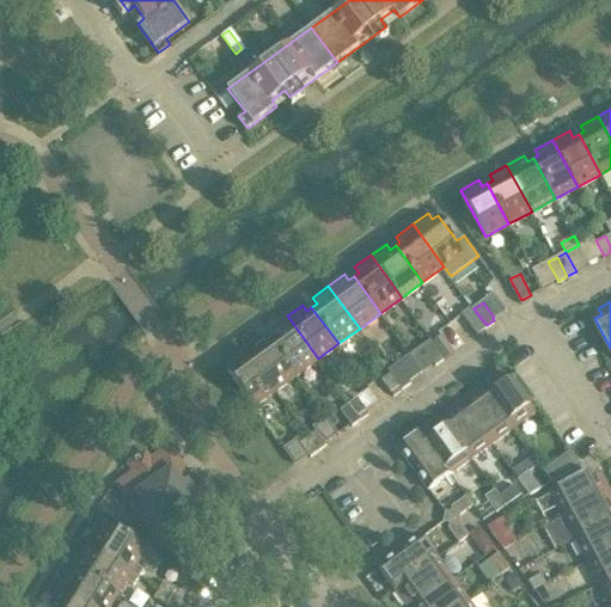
[(487,325),(476,312),(468,318),(478,332),(487,326),(486,326),(487,325)]
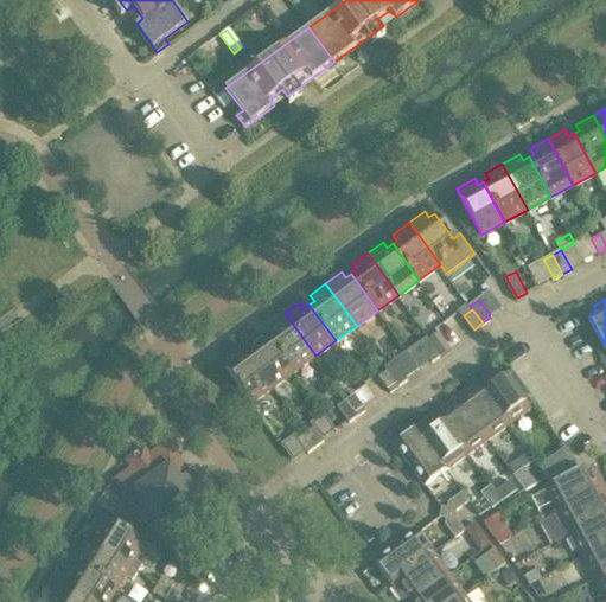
[(316,356),(285,313),(268,325),(273,331),(267,334),(294,371),(316,356)]
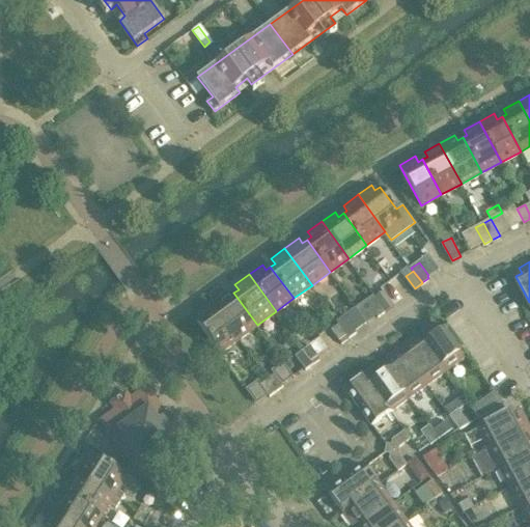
[(226,290),(213,301),(239,338),(257,325),(233,293),(229,296),(226,290)]
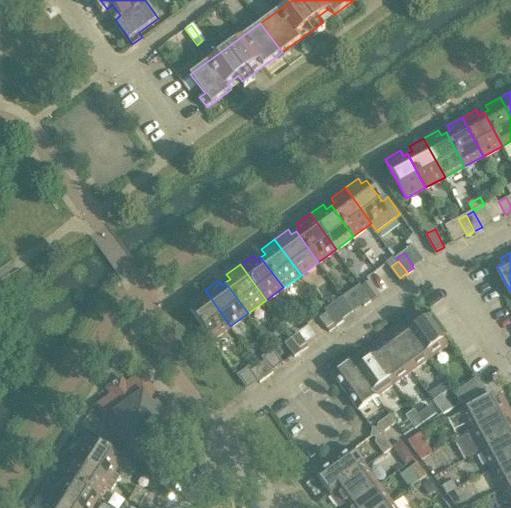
[(364,286),(371,296),(378,291),(371,281),(364,286)]
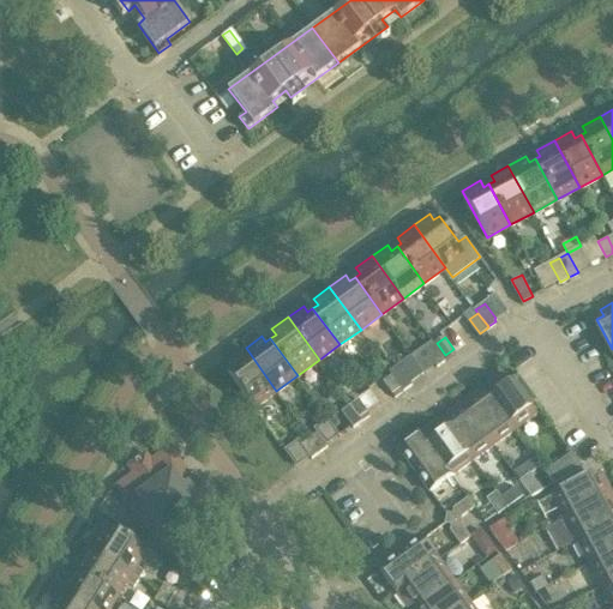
[(424,344),(437,362),(438,363),(446,357),(432,338),(424,344)]
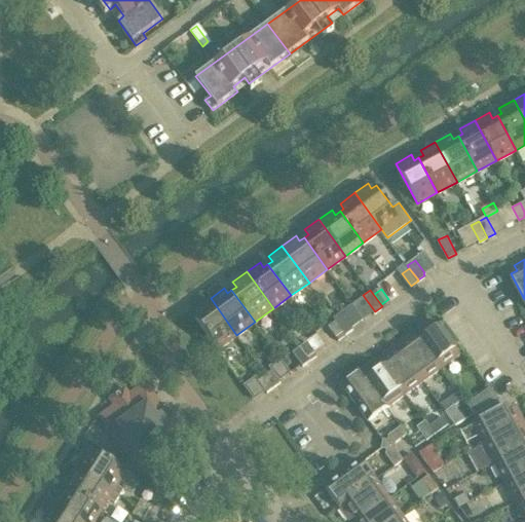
[(236,335),(211,298),(196,308),(200,313),(195,317),(218,348),(236,335)]
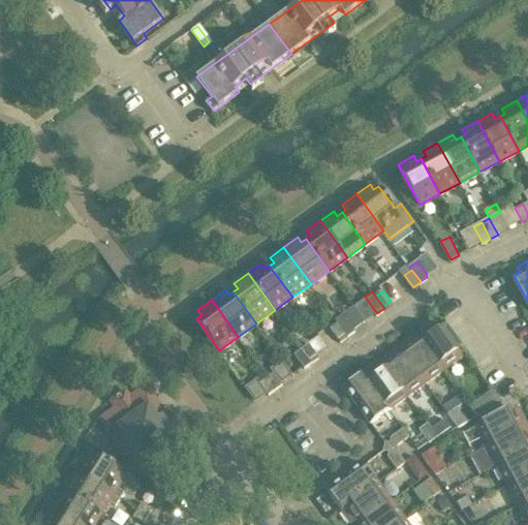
[(338,320),(346,331),(348,335),(355,329),(346,315),(342,317),(340,314),(336,317),(338,320)]
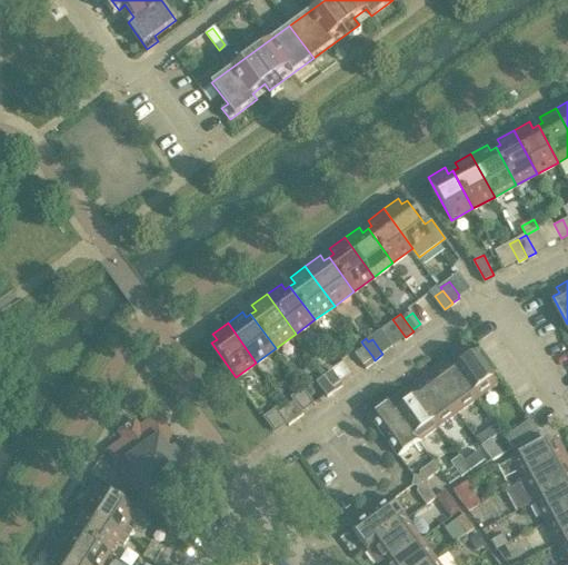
[(300,344),(307,352),(311,348),(305,340),(300,344)]
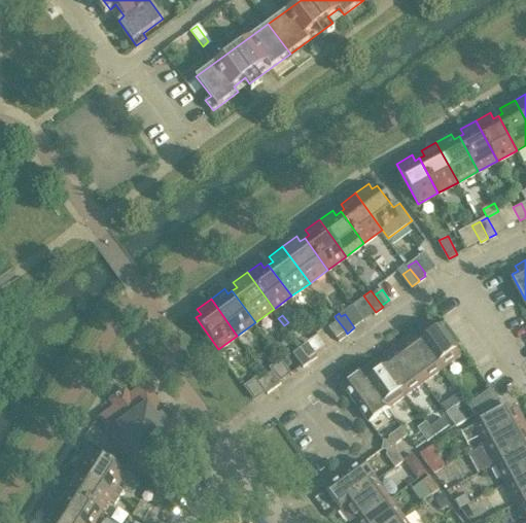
[(419,336),(442,368),(460,353),(433,317),(419,327),(423,333),(419,336)]
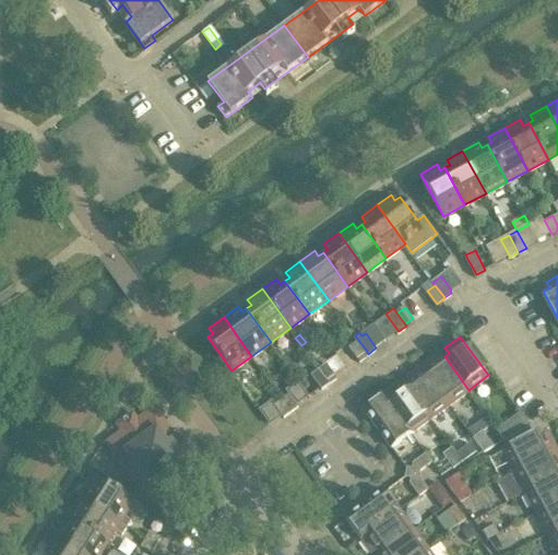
[(366,350),(357,339),(349,344),(357,356),(366,350)]
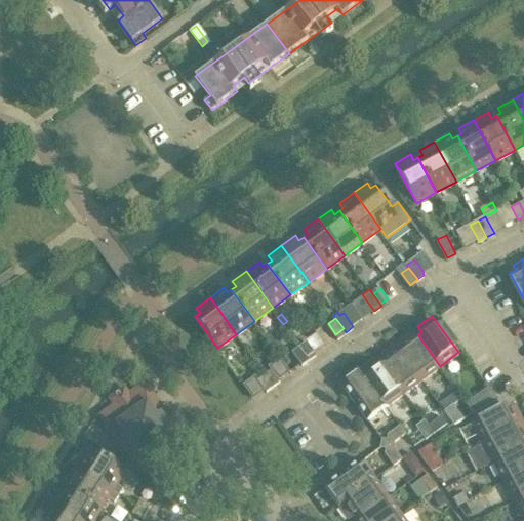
[(440,366),(417,334),(412,337),(409,332),(396,343),(422,378),(440,366)]
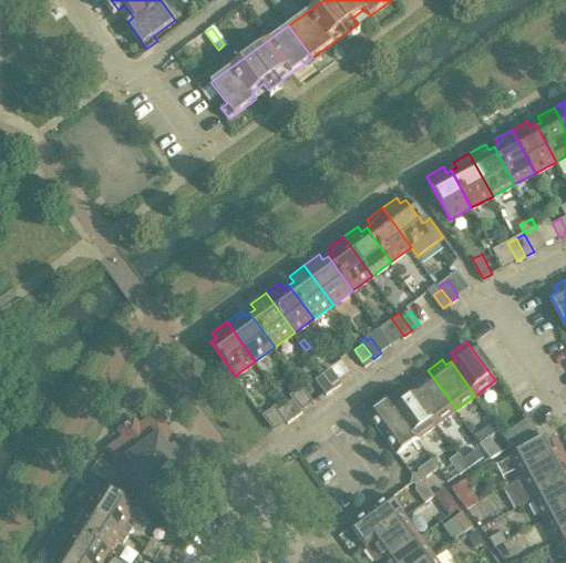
[(322,370),(333,386),(341,380),(330,365),(322,370)]
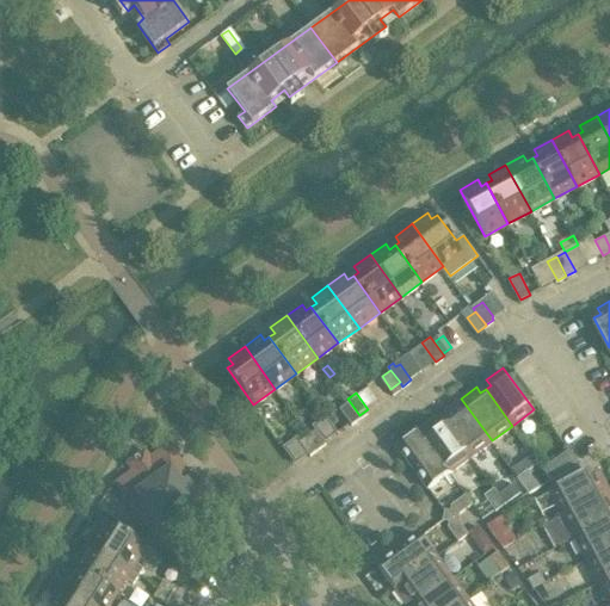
[(359,415),(347,399),(339,406),(351,421),(359,415)]
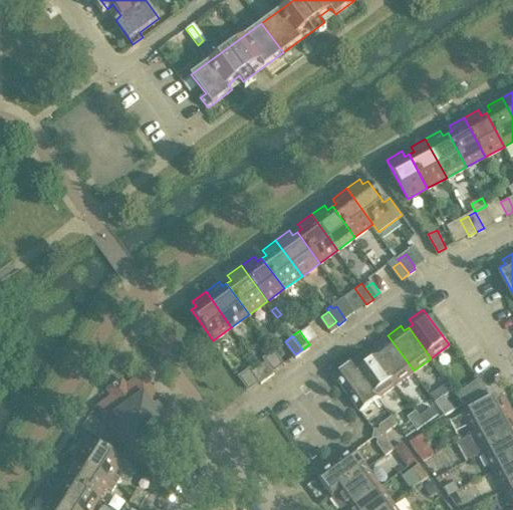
[(377,349),(373,352),(396,384),(414,370),(388,335),(373,345),(377,349)]
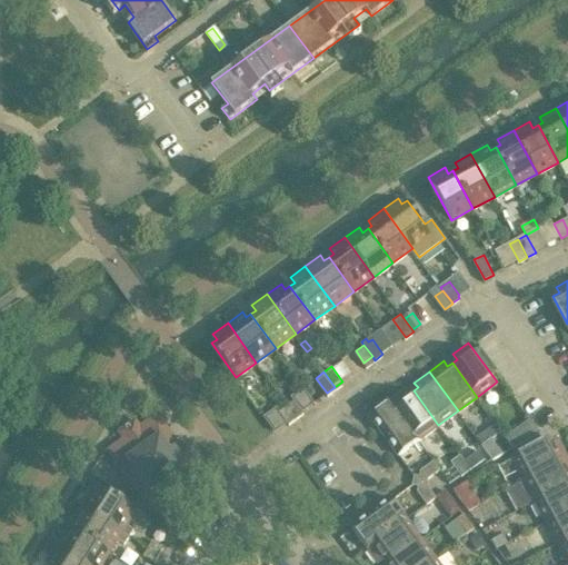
[(302,387),(294,395),(302,407),(312,400),(302,387)]
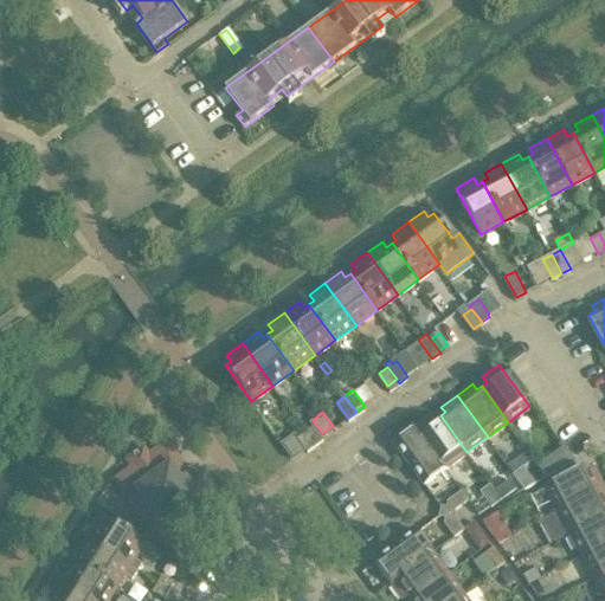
[(467,452),(441,415),(436,420),(431,414),(416,425),(431,446),(446,467),(467,452)]
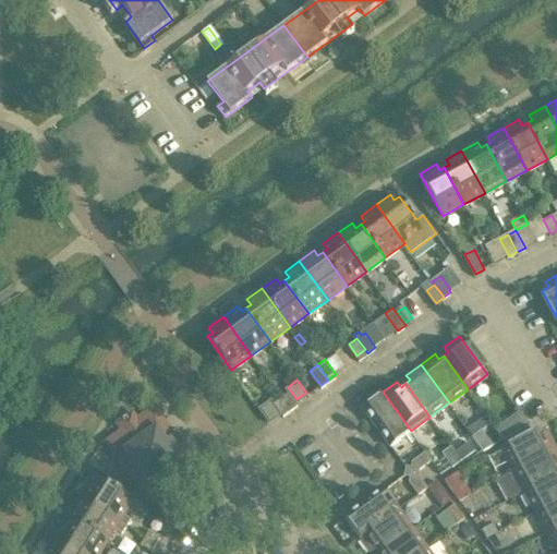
[(289,390),(281,396),(290,407),(298,401),(289,390)]
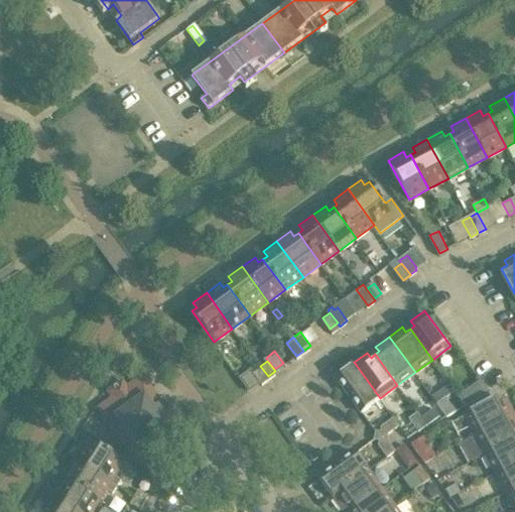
[(367,380),(354,362),(335,376),(348,394),(367,380)]
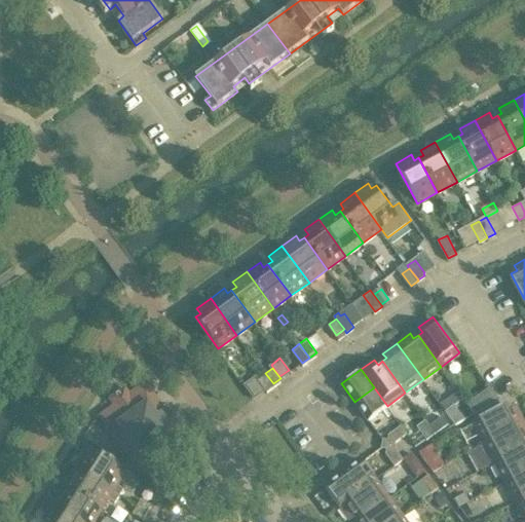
[(265,373),(258,378),(266,389),(273,383),(265,373)]
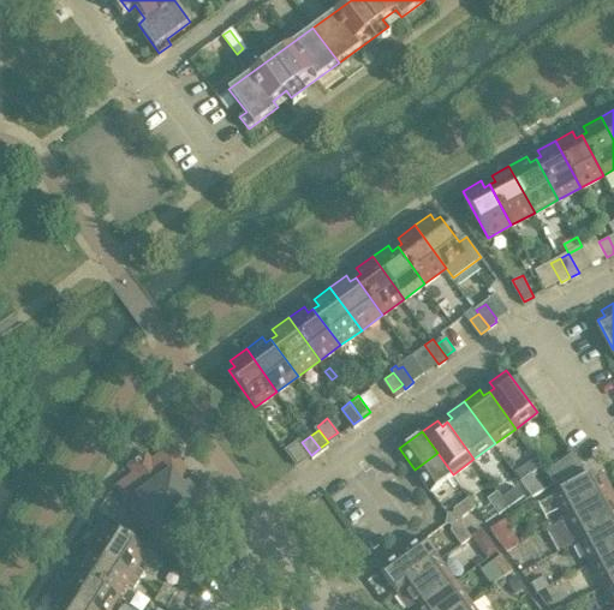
[(302,443),(298,437),(285,447),(297,465),(311,455),(302,443)]
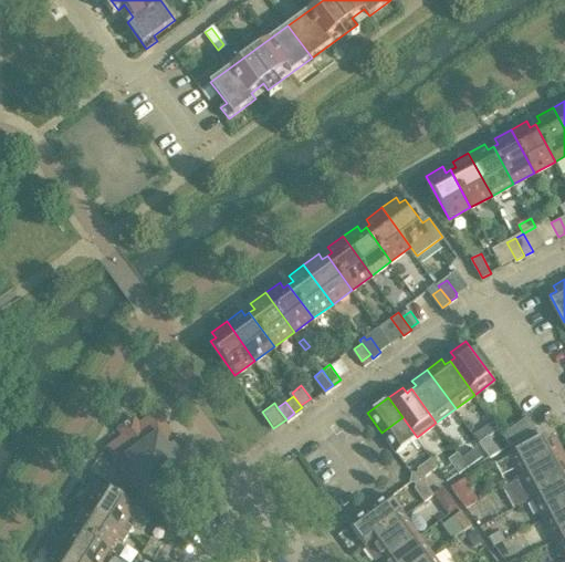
[(177,439),(177,438),(156,410),(139,423),(135,416),(118,427),(124,434),(107,446),(148,501),(197,466),(185,450),(186,446),(181,440),(177,439)]
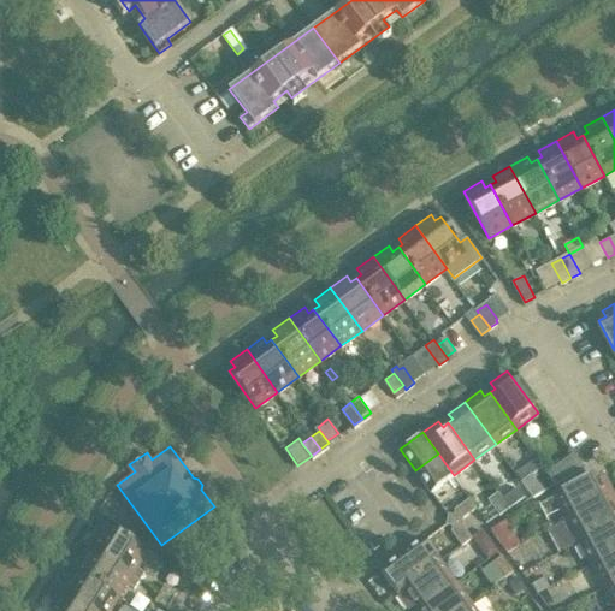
[(586,467),(574,451),(547,472),(556,482),(586,467)]
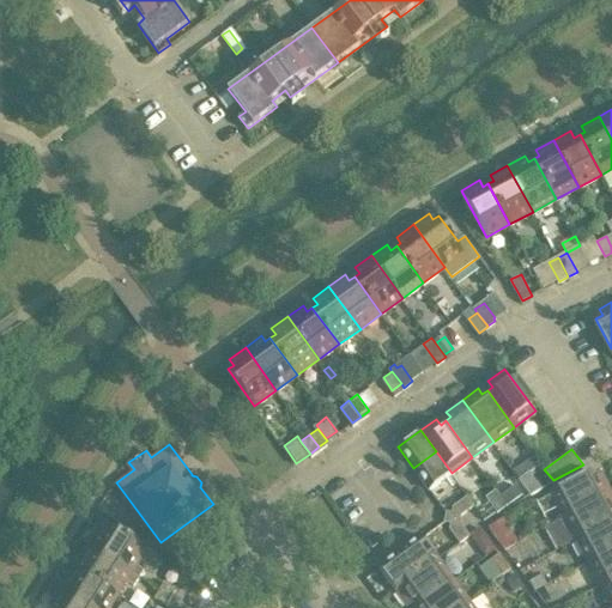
[(436,451),(413,468),(430,490),(452,473),(436,451)]
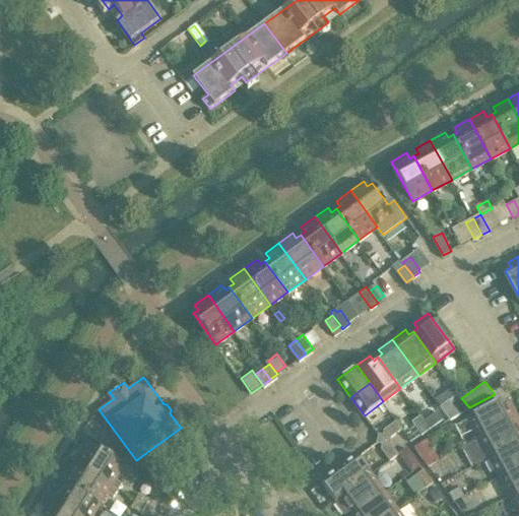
[(478,437),(518,415),(510,401),(505,403),(502,398),(467,416),(478,437)]
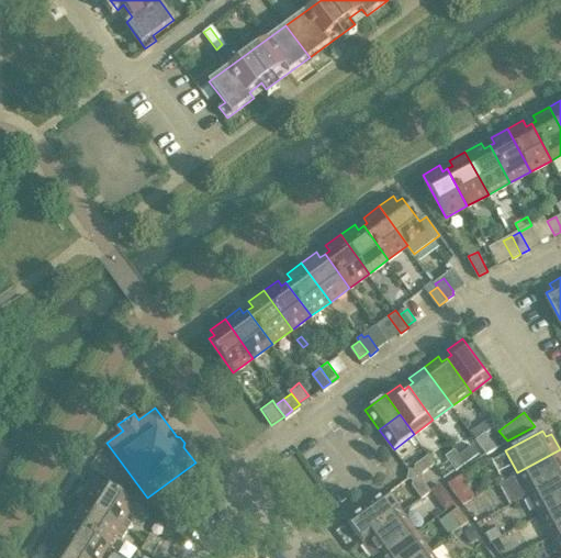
[(496,447),(484,432),(477,438),(487,453),(496,447)]
